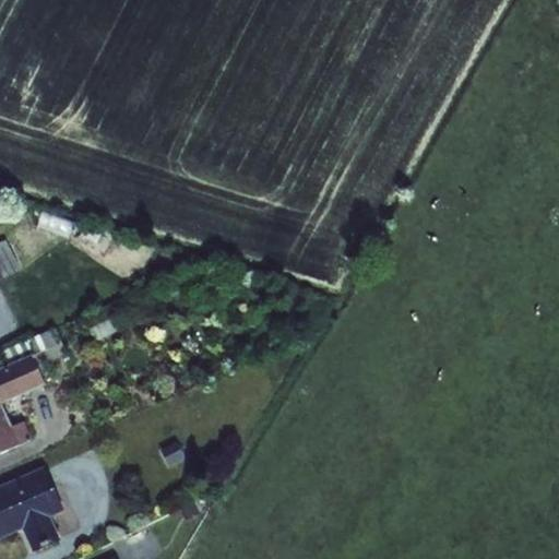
[(92,228),(85,239),(96,245),(103,235),(92,228)]
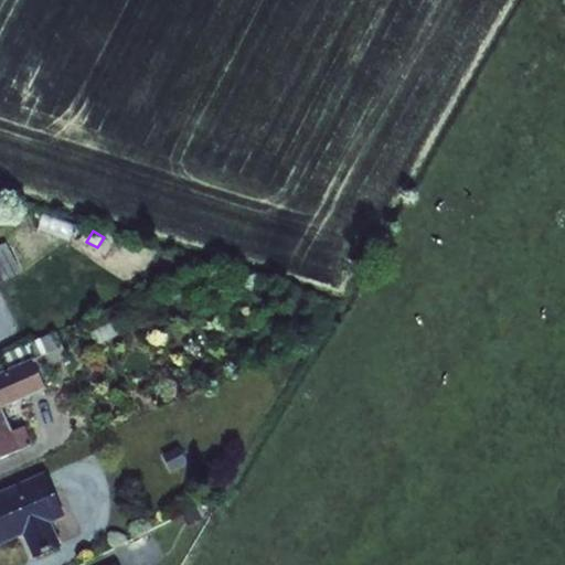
[(0,285),(21,274),(6,244),(0,246),(0,285)]
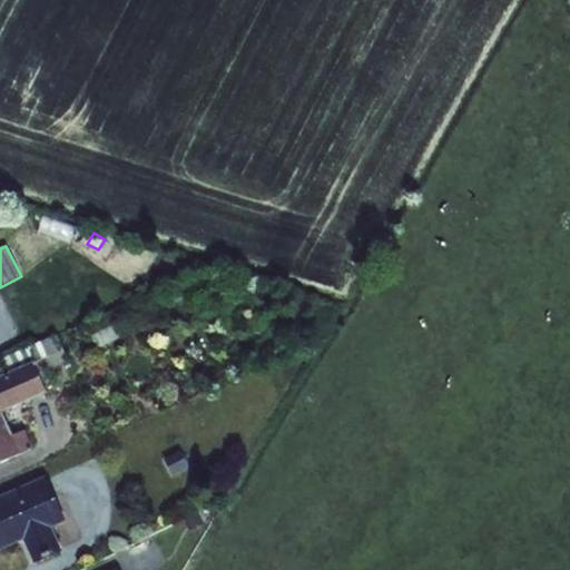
[(156,291),(87,323),(99,350),(168,317),(156,291)]
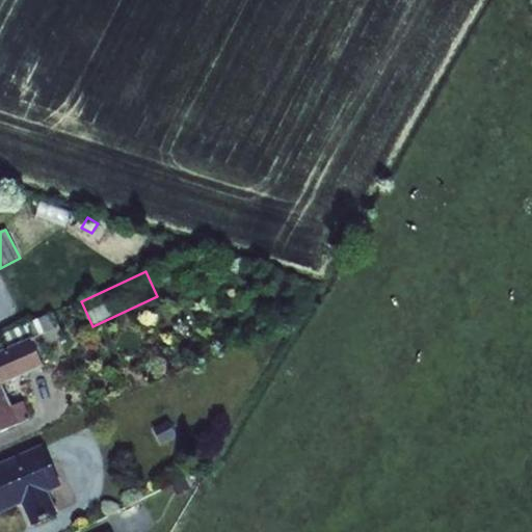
[(6,350),(0,352),(0,433),(31,420),(23,402),(11,407),(1,386),(44,368),(37,355),(53,349),(67,343),(53,313),(0,336),(6,350)]
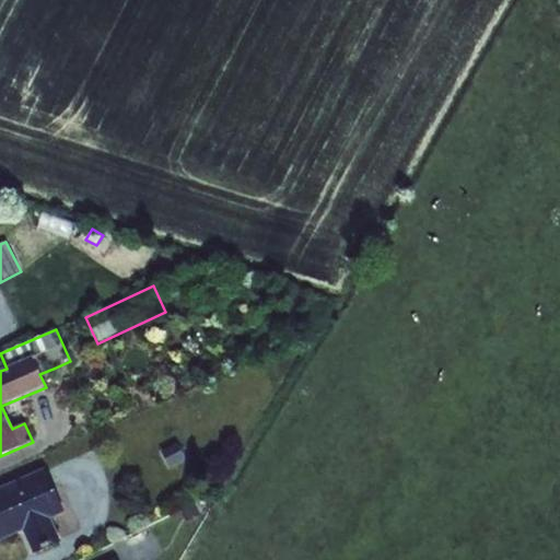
[(176,442),(158,452),(168,471),(187,462),(176,442)]
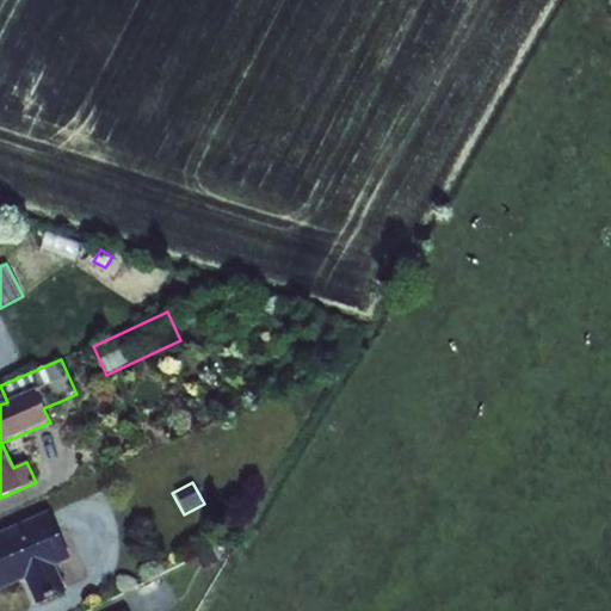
[(49,513),(0,534),(0,590),(24,580),(36,605),(66,592),(55,567),(69,560),(49,513)]
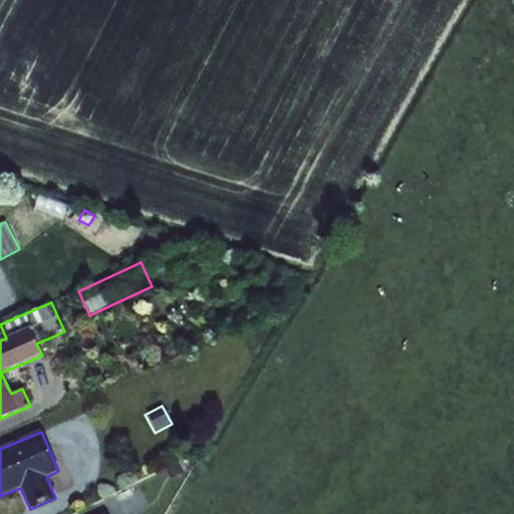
[(185,463),(170,471),(173,477),(188,469),(185,463)]
